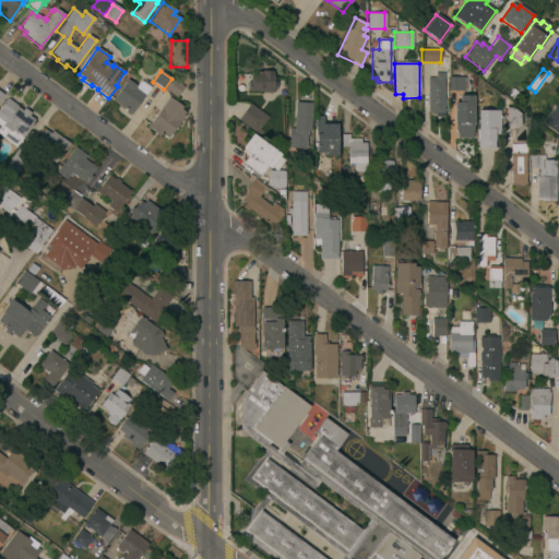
[(273,80),(276,80),(276,91),(274,91),(274,94),(264,94),(264,93),(248,93),(248,81),(251,81),(251,73),(273,73),(273,80)]
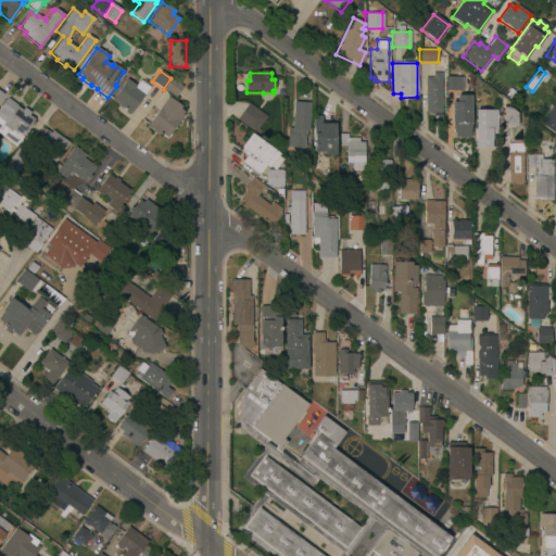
[(441,112),(425,112),(425,77),(441,77),(441,112)]
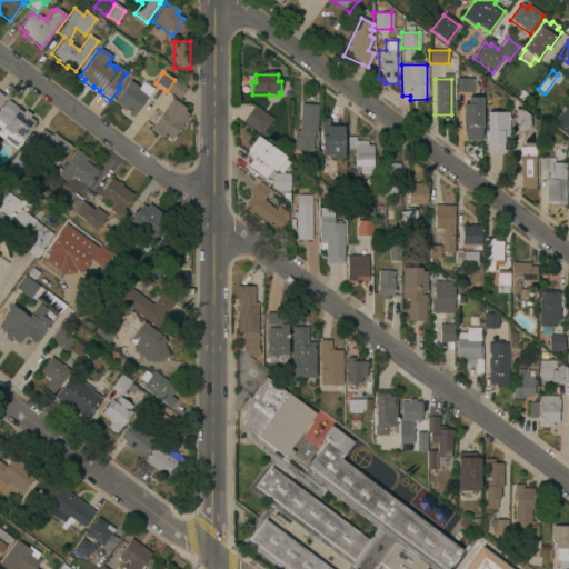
[(180,99),(168,91),(176,80),(188,88),(180,99)]
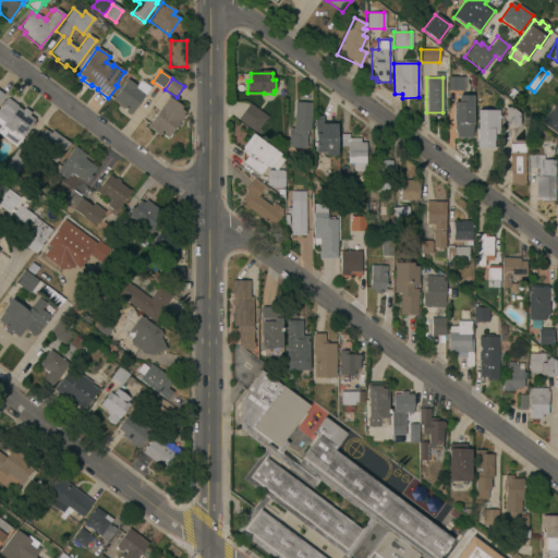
[(448,92),(448,79),(464,79),(464,92),(448,92)]
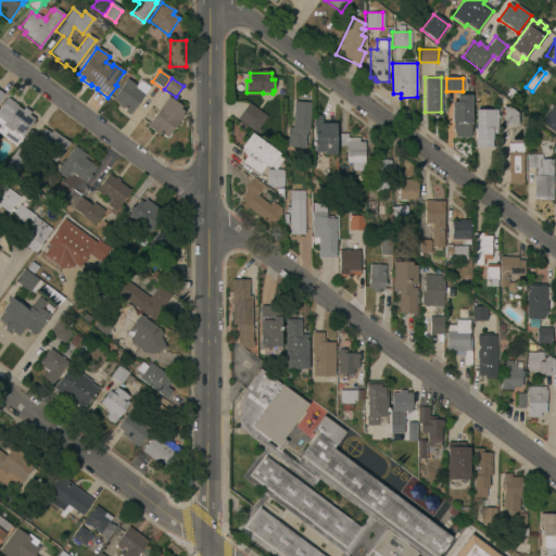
[(135,86),(140,80),(150,87),(144,95),(146,96),(130,115),(118,106),(118,105),(111,100),(126,79),(135,86)]
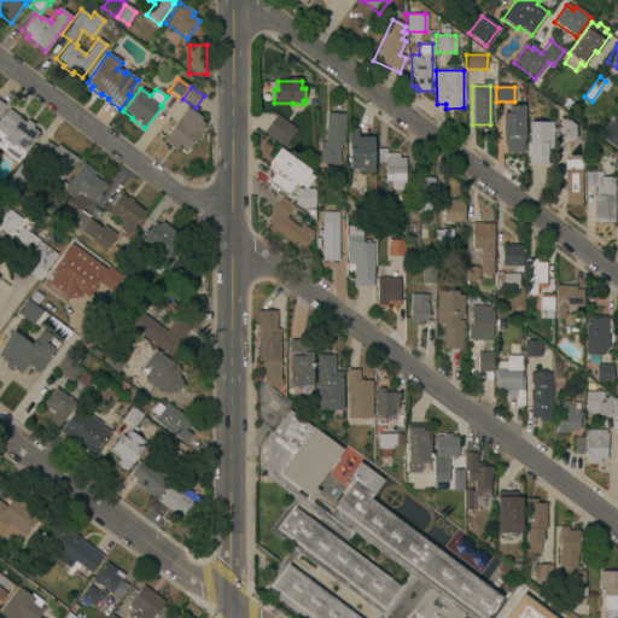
[(185,153),(178,147),(175,150),(162,140),(186,108),(202,118),(199,122),(203,124),(202,127),(203,128),(185,153)]
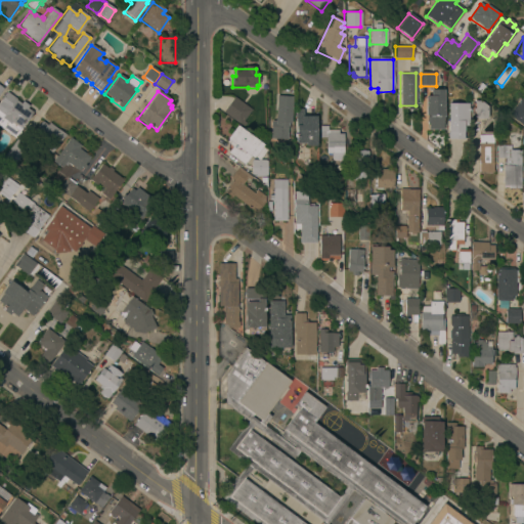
[(444,131),(430,131),(431,117),(426,117),(426,97),(431,97),(431,91),(444,91),(444,131)]
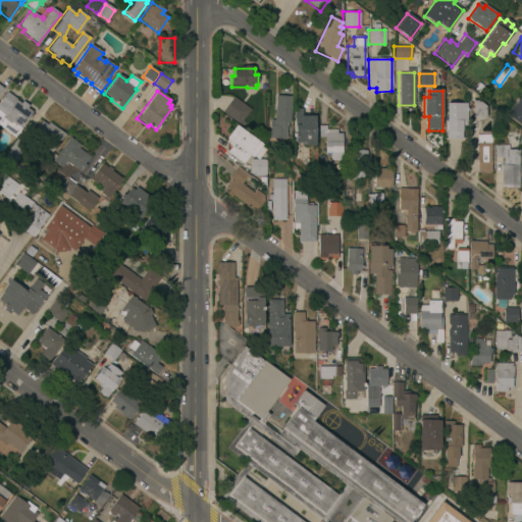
[(0,127),(0,102),(7,93),(16,100),(15,101),(33,113),(14,139),(0,127)]
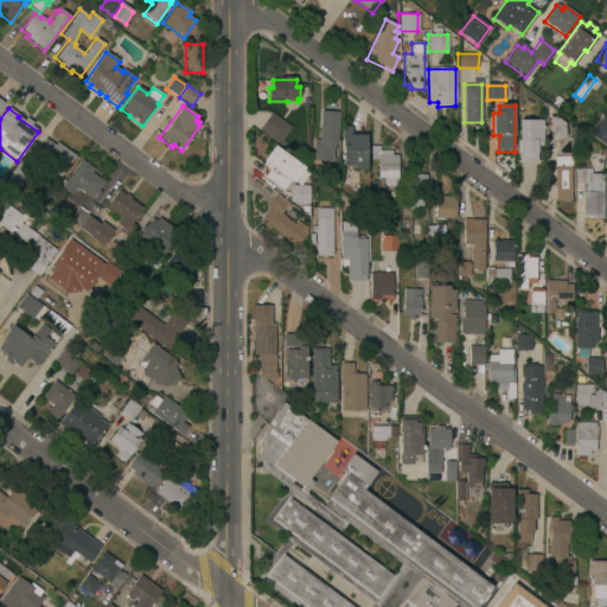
[(337,144),(333,144),(332,163),(321,161),(320,168),(314,167),(314,163),(313,163),(314,141),(319,141),(320,112),(339,113),(337,144)]
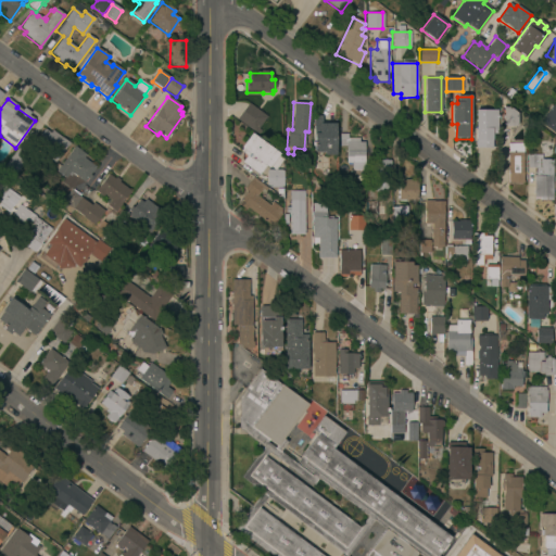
[(555,134),(540,122),(553,103),(555,105),(555,134)]
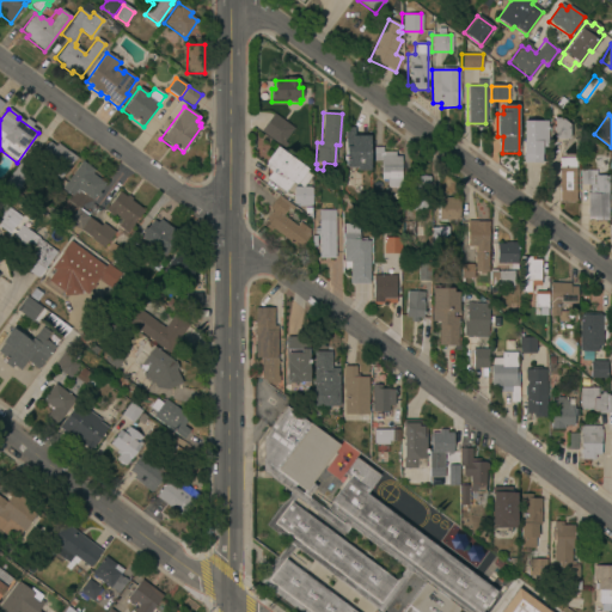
[(285,148),(261,132),(274,115),(293,129),(285,141),(288,144),(285,148)]
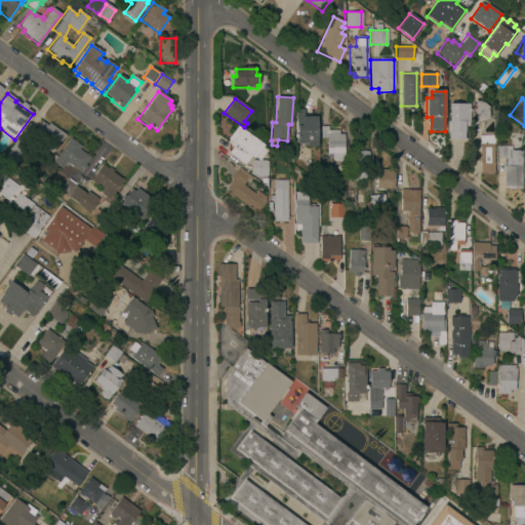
[(489,121),(476,120),(476,113),(473,113),(473,110),(476,110),(476,103),(481,103),(489,107),(489,121)]
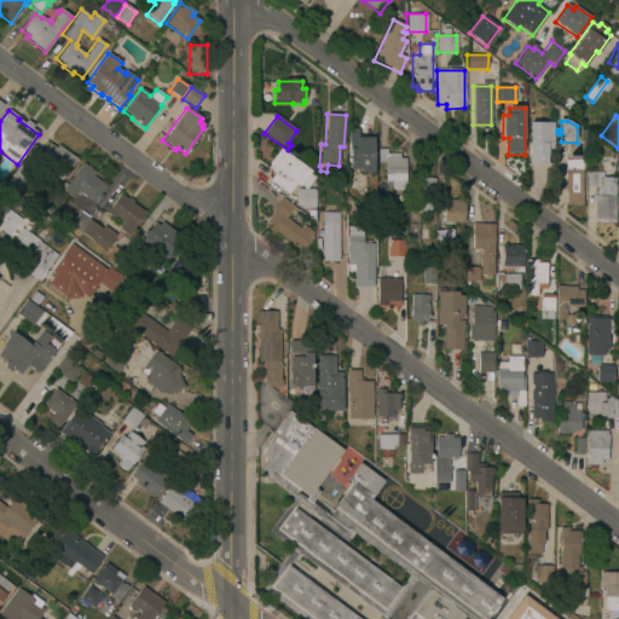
[(528,163),(528,150),(530,150),(530,125),(555,125),(555,150),(548,150),(548,163),(528,163)]
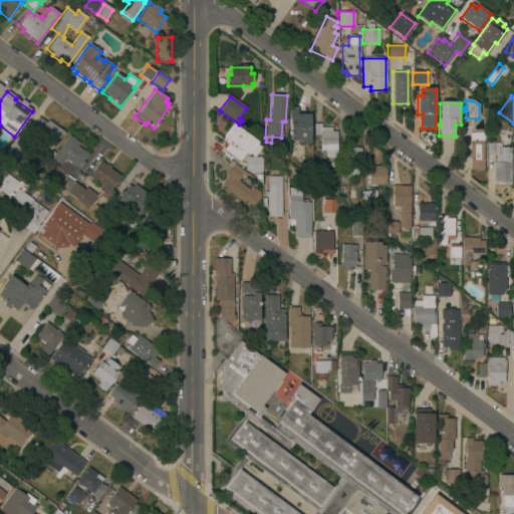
[(310,144),(300,144),(300,141),(290,141),(291,107),(297,108),(297,115),(310,115),(310,144)]
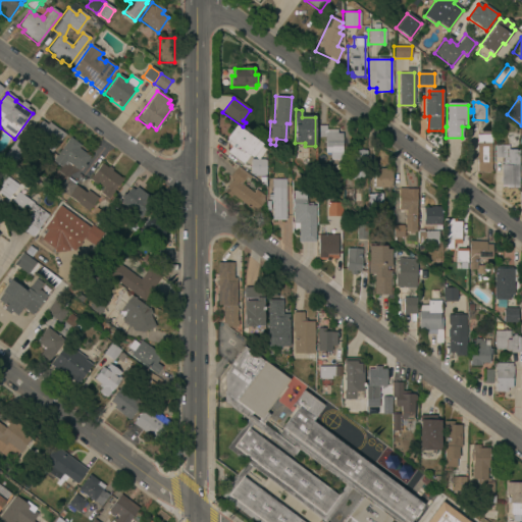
[(32,138),(43,122),(47,126),(50,123),(65,135),(52,153),(32,138)]
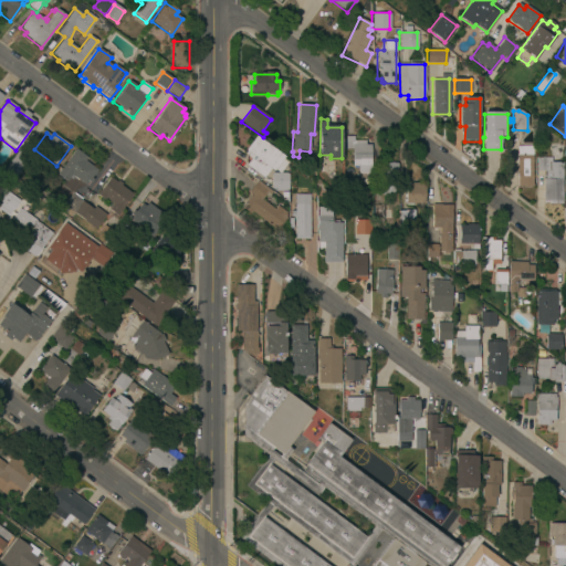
[(280,174),(274,169),(273,171),(271,169),(263,179),(245,166),(251,158),(243,153),(255,136),(283,157),(282,158),(287,163),(280,174)]
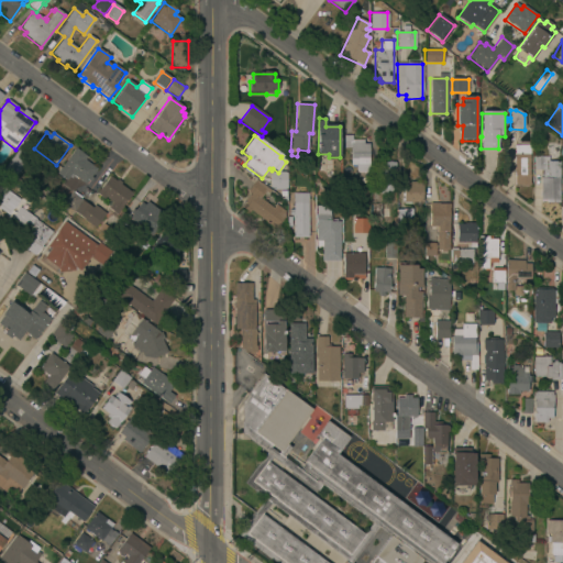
[(356,166),(351,166),(350,148),(344,148),(343,141),(364,140),(364,144),(368,144),(368,167),(366,167),(366,170),(357,170),(356,166)]
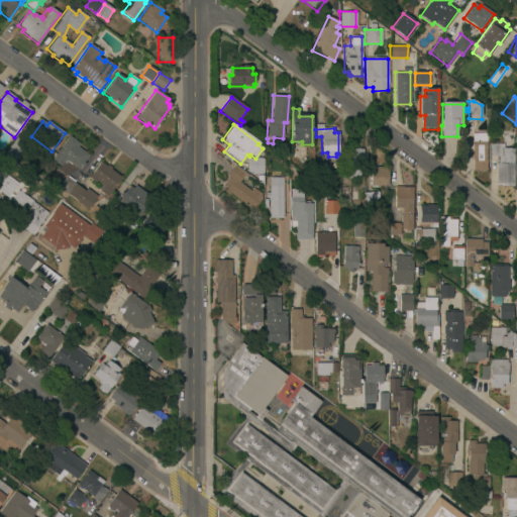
[(474,171),(473,134),(487,134),(488,171),(474,171)]
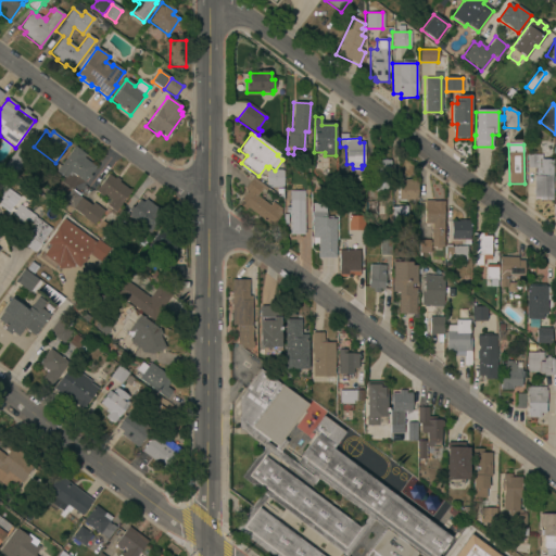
[(83,184),(96,167),(84,159),(86,155),(74,146),(55,171),(65,178),(70,173),(83,184)]
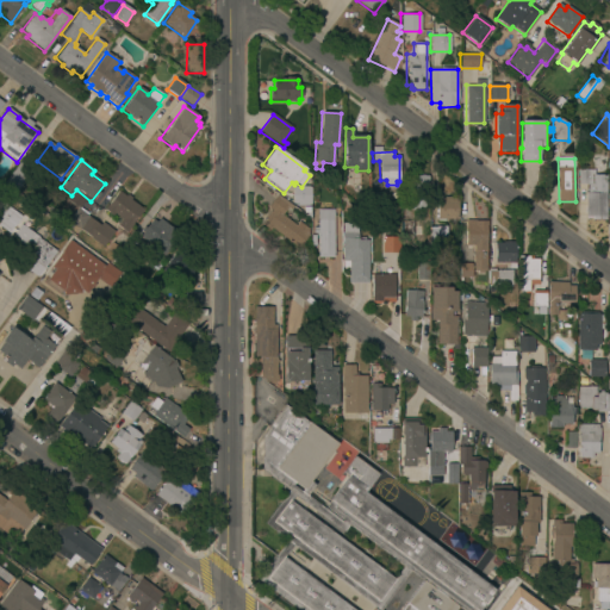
[(4,182),(19,162),(31,172),(17,192),(4,182)]
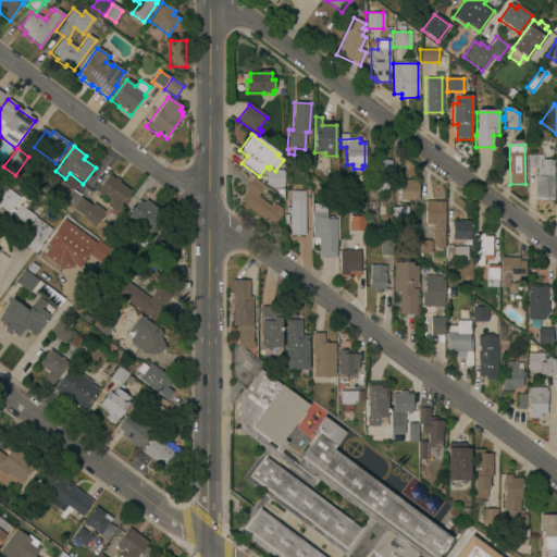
[(554,198),(552,198),(552,200),(540,200),(540,197),(533,197),(534,175),(536,175),(536,171),(528,170),(528,156),(543,156),(543,161),(555,161),(554,198)]
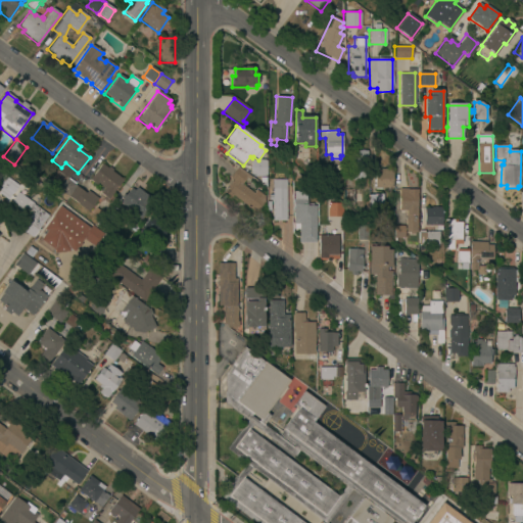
[(353,153),(353,150),(366,150),(366,178),(348,178),(349,153),(353,153)]
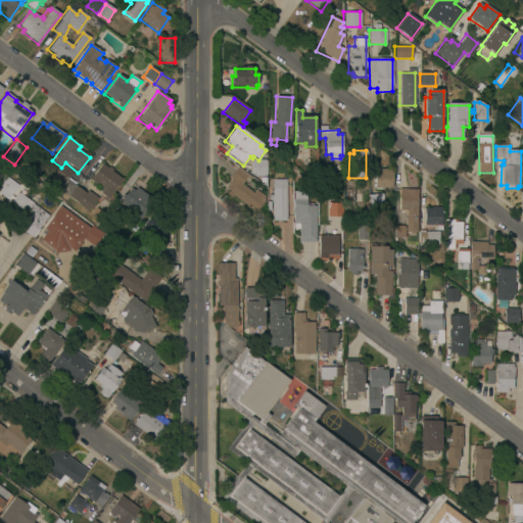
[(265,176),(251,176),(251,161),(265,161),(265,176)]
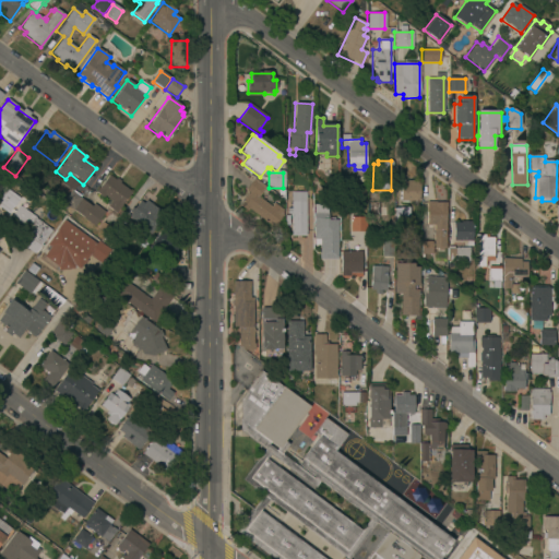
[(119,206),(131,192),(108,175),(95,192),(102,198),(104,195),(119,206)]
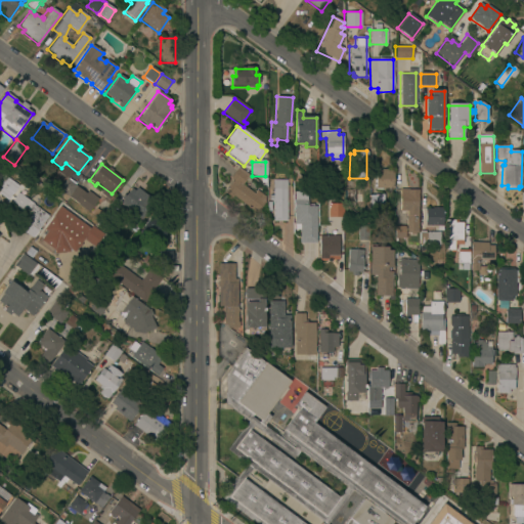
[(251,180),(248,177),(243,184),(255,194),(257,191),(265,198),(265,202),(257,213),(233,197),(231,199),(225,194),(233,182),(231,180),(239,168),(252,177),(251,180)]
